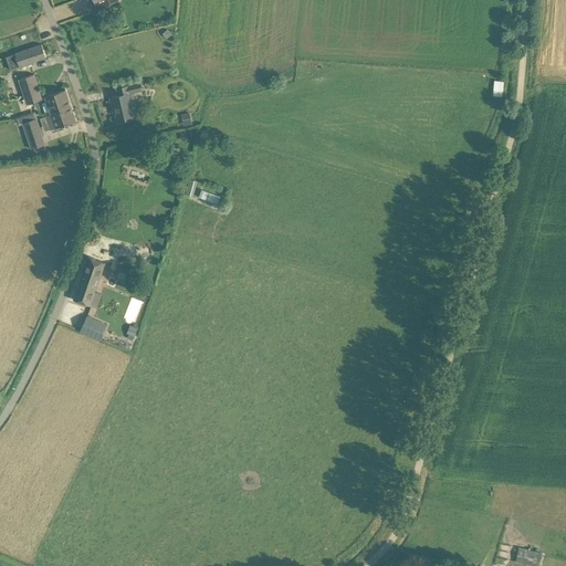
[(93,0),(97,10),(111,4),(111,3),(119,0),(118,0),(93,0)]
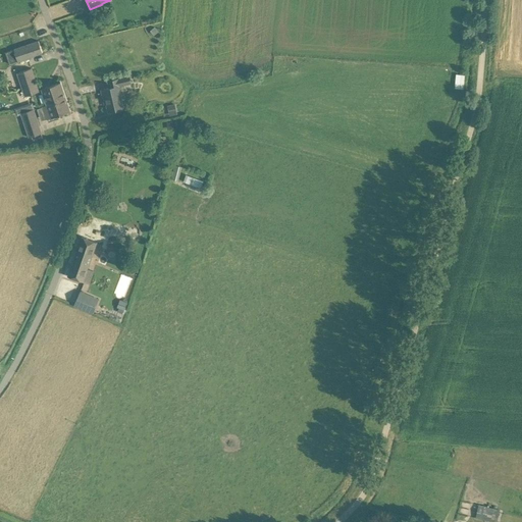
[(14,49),(6,52),(10,64),(18,62),(30,58),(30,57),(43,52),(39,41),(14,49)]
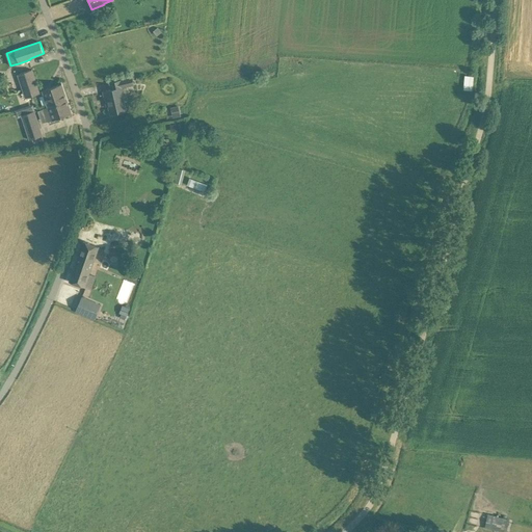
[(41,94),(32,70),(18,74),(26,99),(41,94)]
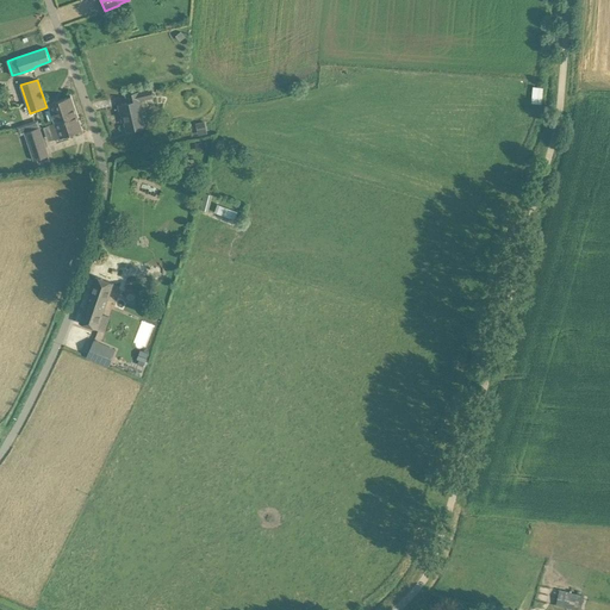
[(543,87),(533,86),(531,103),(541,104),(543,87)]
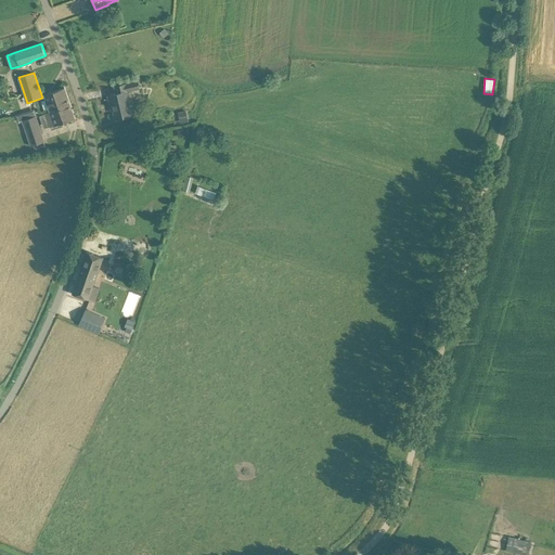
[(131,115),(126,92),(141,89),(139,80),(115,87),(116,93),(110,95),(116,118),(131,115)]
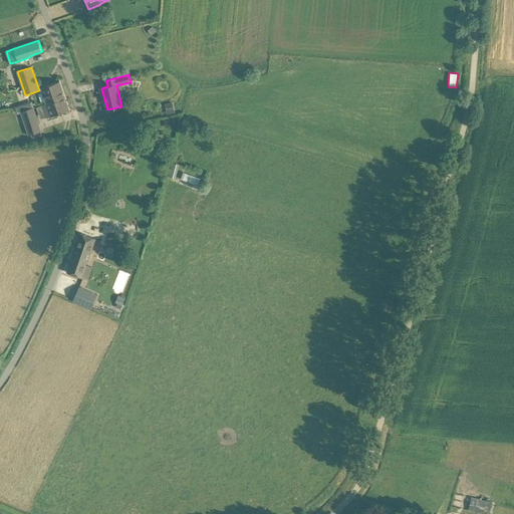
[(46,103),(65,97),(59,80),(41,87),(46,102),(46,103)]
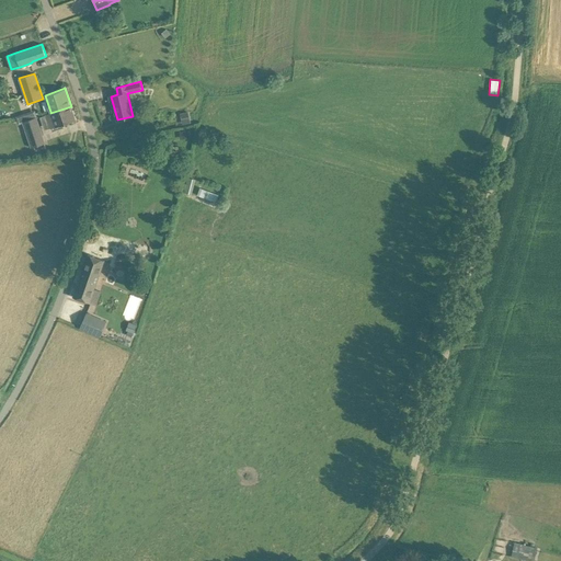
[(50,113),(50,112),(46,114),(50,128),(76,119),(71,106),(50,113)]
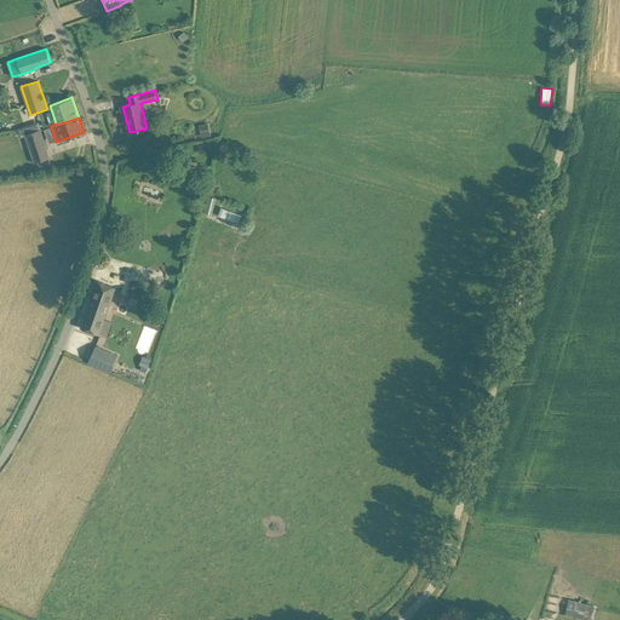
[(24,136),(34,164),(50,159),(38,121),(17,128),(19,138),(24,136)]
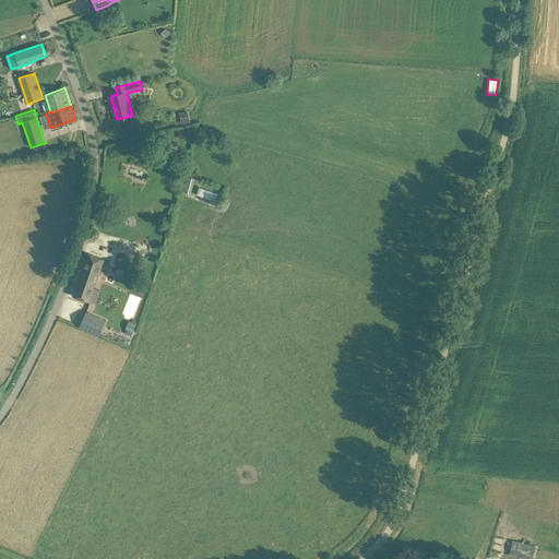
[(190,122),(187,111),(179,113),(181,125),(190,122)]
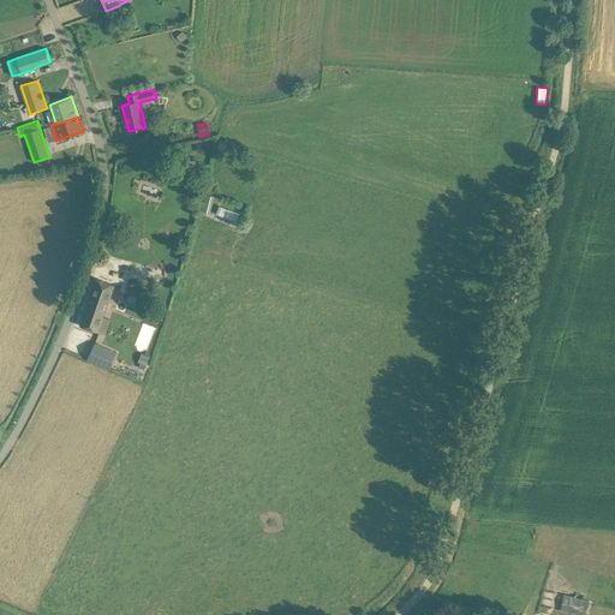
[(197,187),(204,183),(201,175),(192,180),(197,187)]
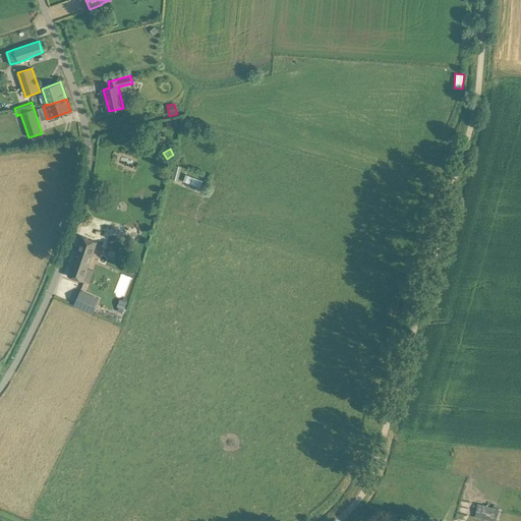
[(181,167),(174,165),(170,179),(178,181),(181,167)]
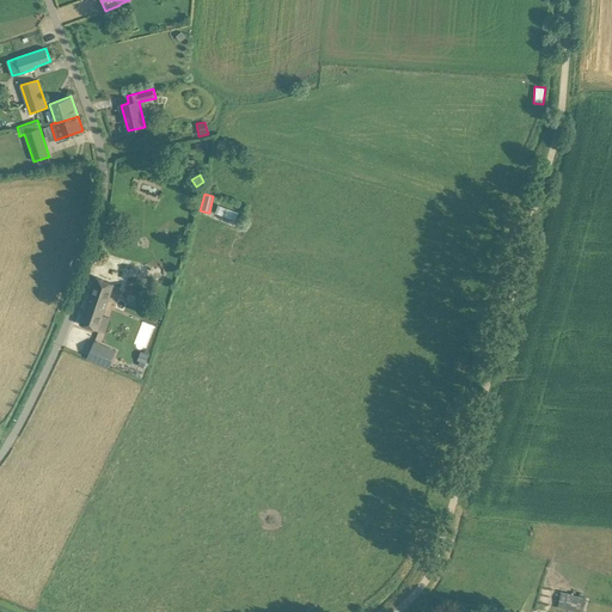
[(218,207),(215,215),(236,222),(239,214),(218,207)]
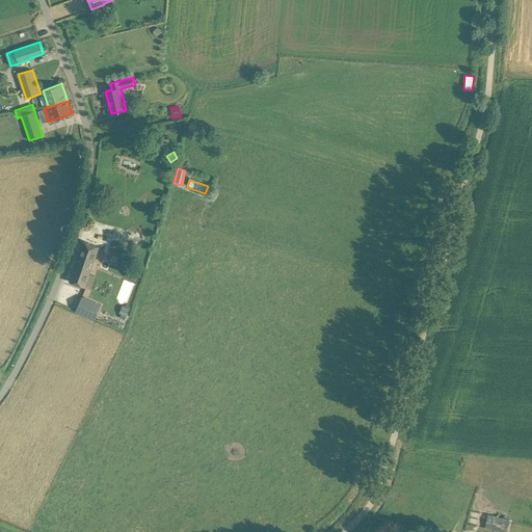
[(84,287),(87,278),(99,246),(83,241),(69,282),(84,287)]
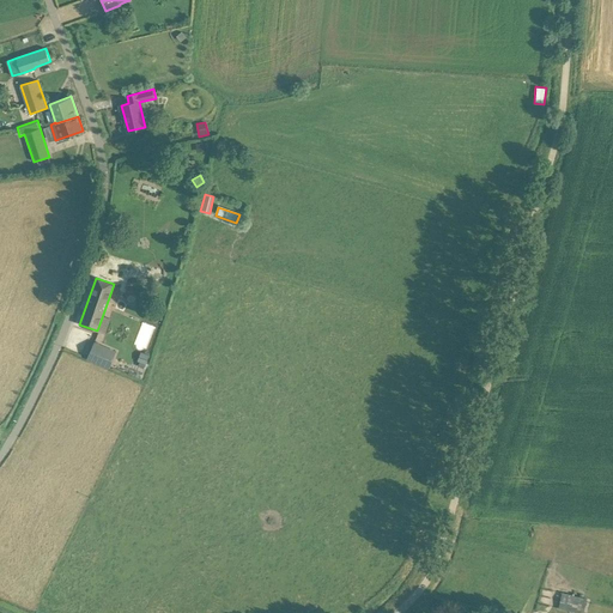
[(109,368),(116,351),(93,341),(87,358),(109,368)]
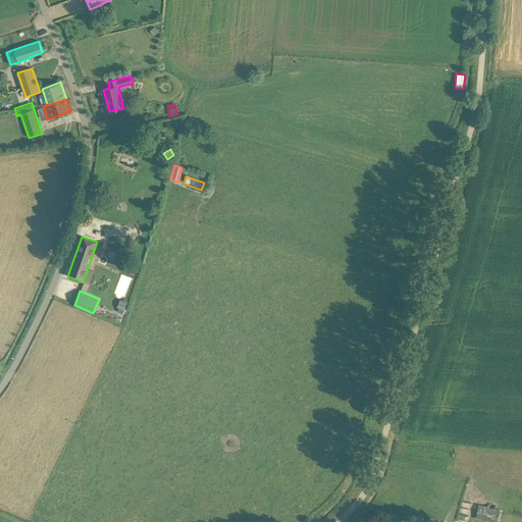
[(124,310),(127,303),(120,300),(117,307),(124,310)]
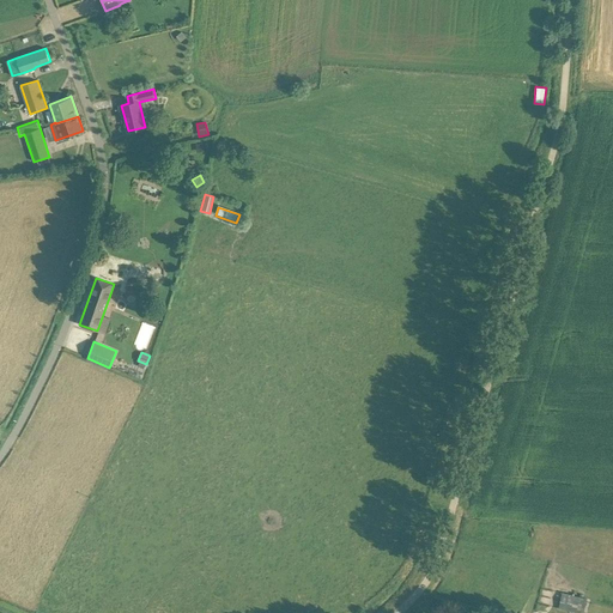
[(560,593),(558,608),(582,612),(583,612),(587,598),(560,593)]
